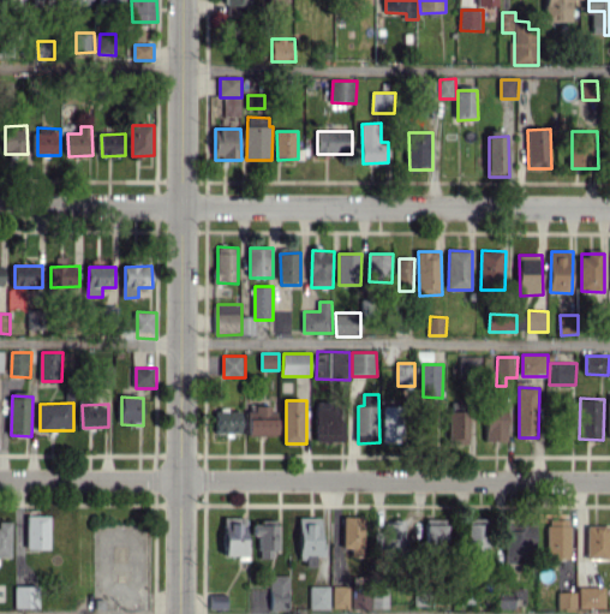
[(250,435),(277,436),(277,406),(250,406),(250,435)]
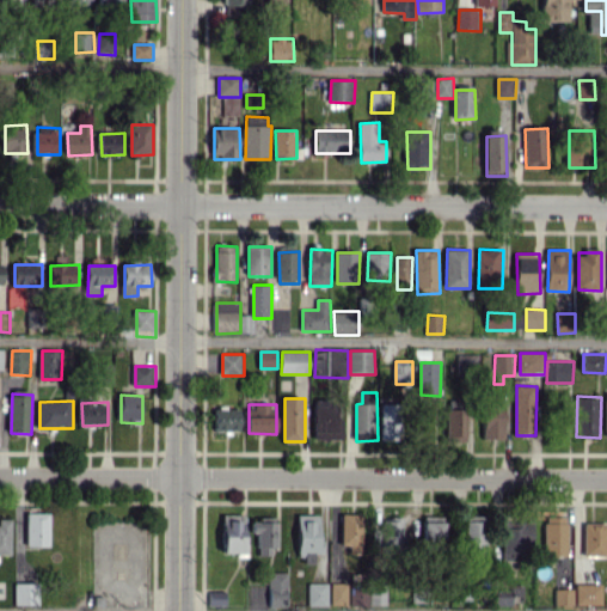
[(382,440),(404,440),(405,405),(382,404),(382,440)]
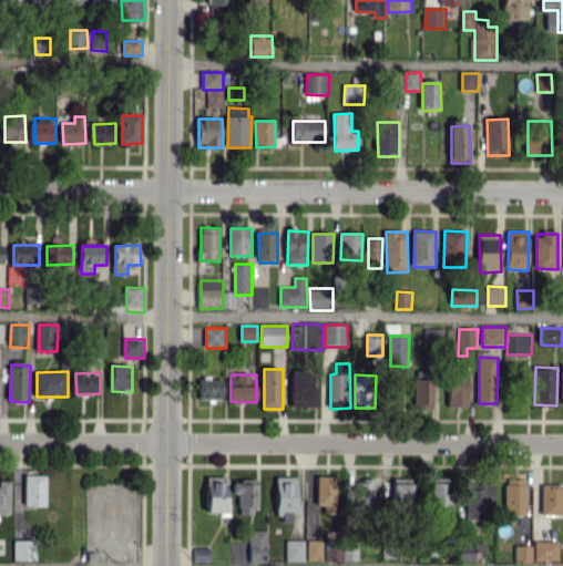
[(293,408),(318,408),(317,376),(293,377),(293,408)]
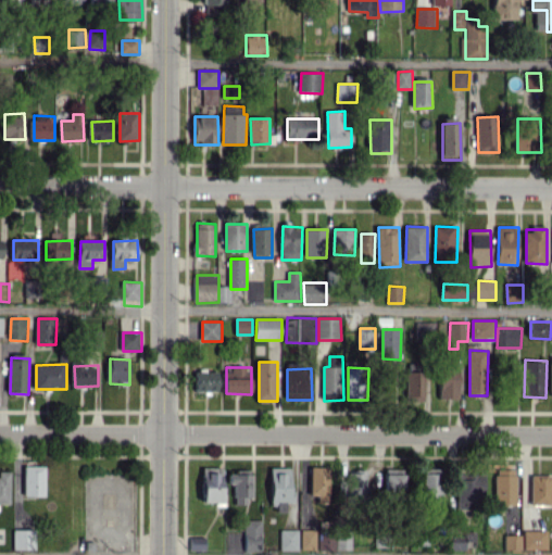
[(441,399),(460,400),(460,368),(441,368),(441,399)]
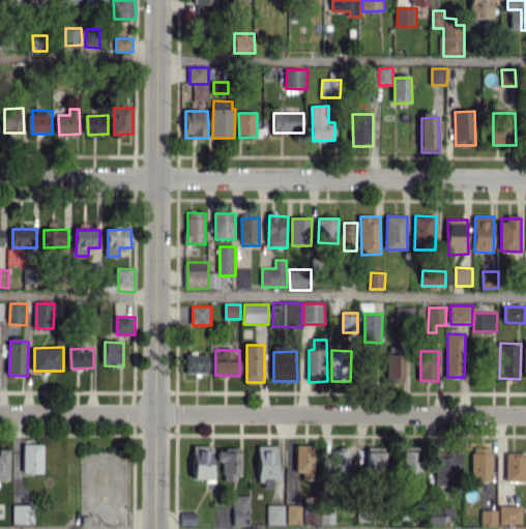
[(209,374),(209,354),(188,354),(188,374),(209,374)]
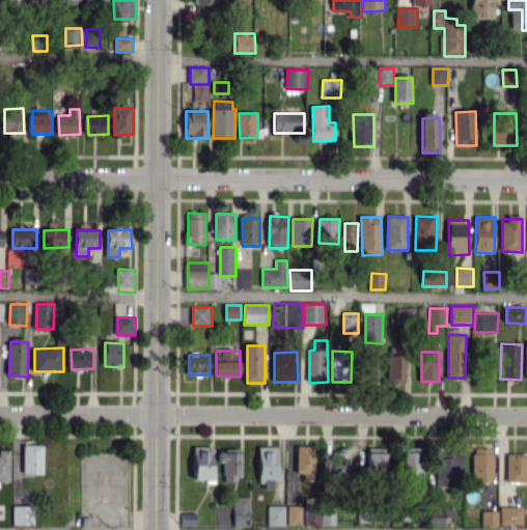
[(389,384),(408,384),(407,355),(389,356),(389,384)]
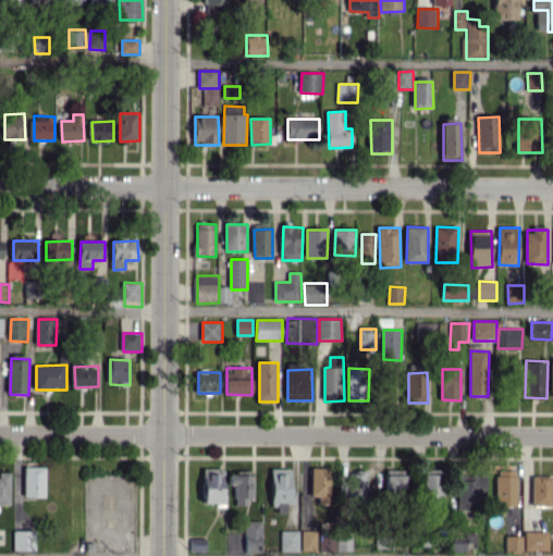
[(26,497),(47,498),(48,468),(27,467),(26,497)]
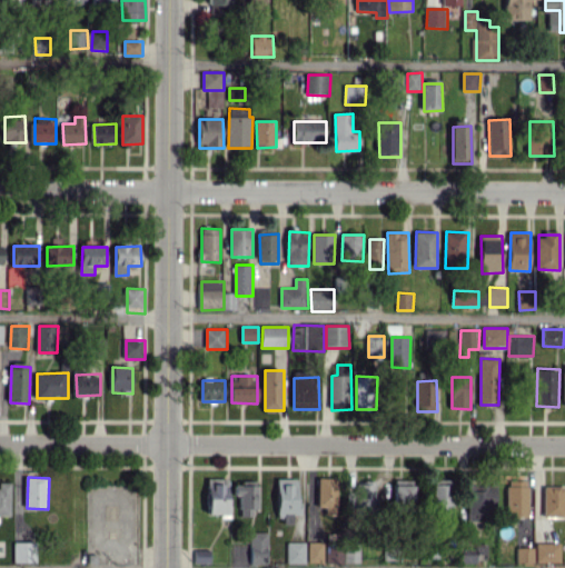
[(320,515),(338,515),(339,479),(321,478),(320,515)]
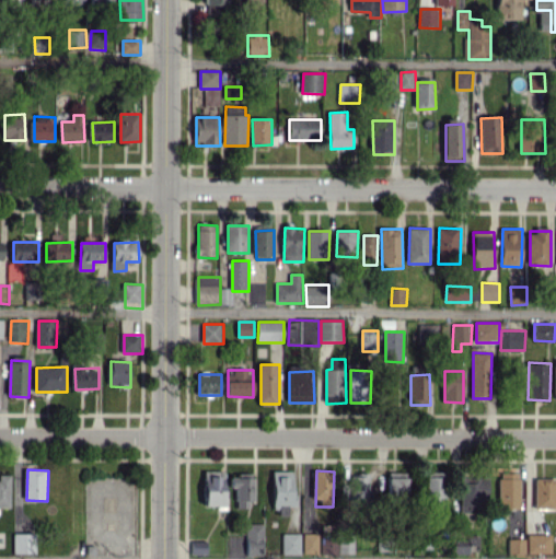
[(500,509),(522,509),(521,470),(500,470),(500,509)]
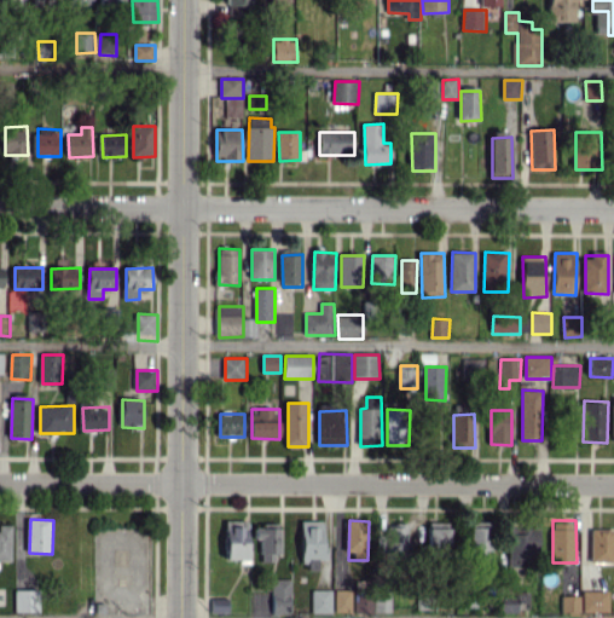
[(227,560),(249,560),(249,521),(227,521),(227,560)]
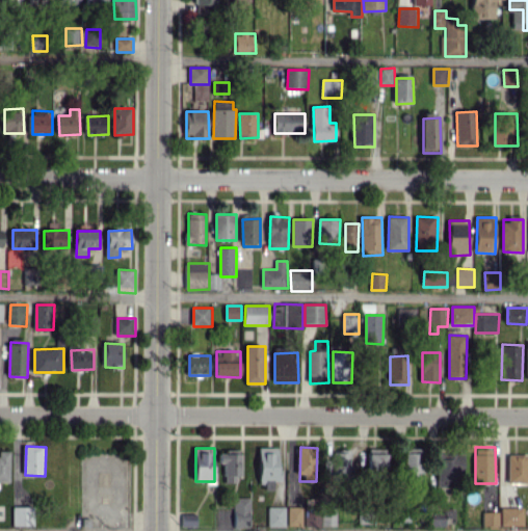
[(281,448),(262,448),(262,490),(275,489),(275,481),(281,481),(281,448)]
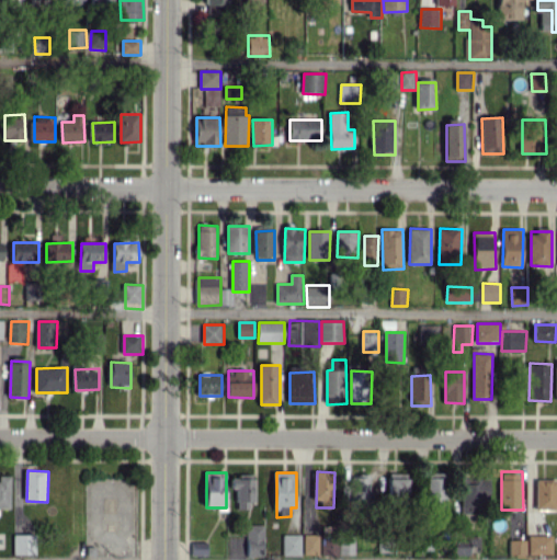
[(448,473),(428,472),(427,510),(447,510),(448,473)]
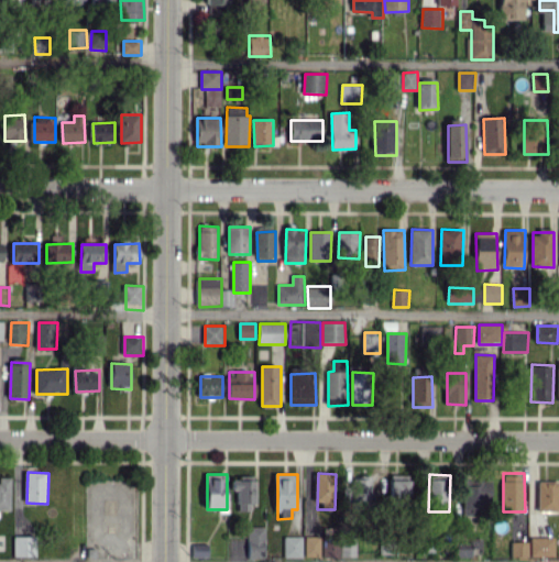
[(410,475),(392,475),(393,506),(410,505),(410,475)]
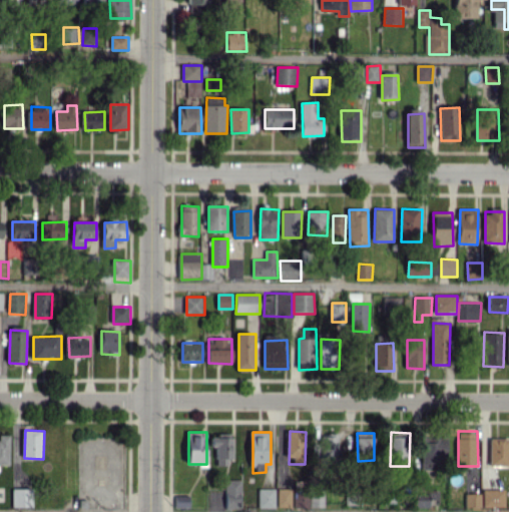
[(340,435),(323,434),(322,462),(339,462),(340,435)]
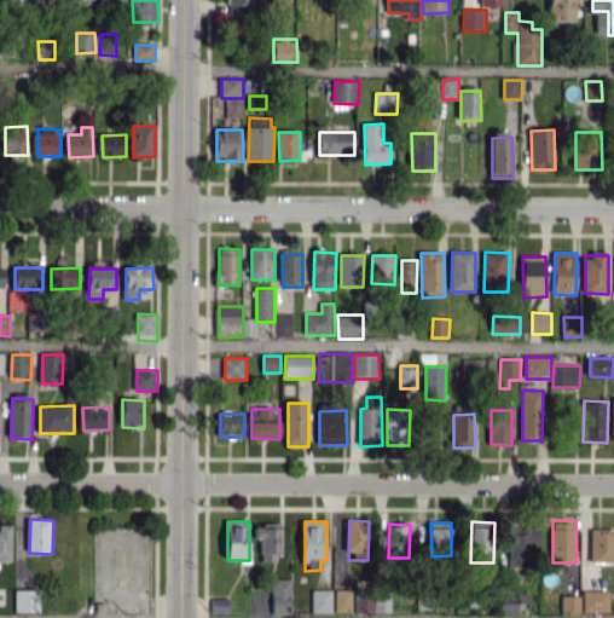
[(0,561),(13,561),(15,525),(1,525),(1,532),(0,532),(0,561)]
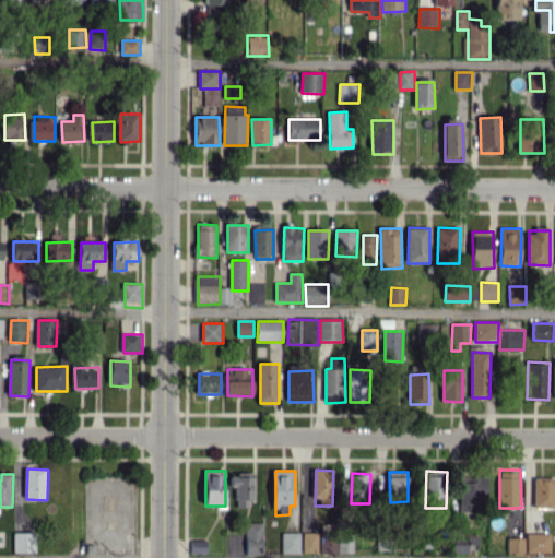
[(256,475),(234,475),(233,487),(238,487),(237,500),(247,500),(247,507),(250,507),(250,499),(256,499),(256,475)]
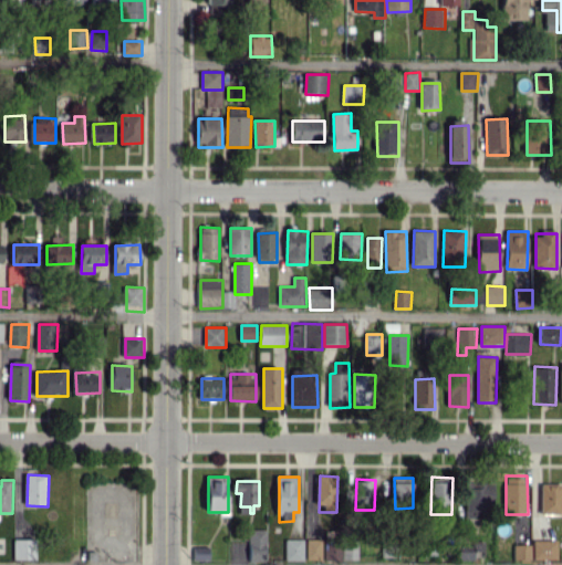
[(492,520),(493,484),(467,483),(466,519),(492,520)]
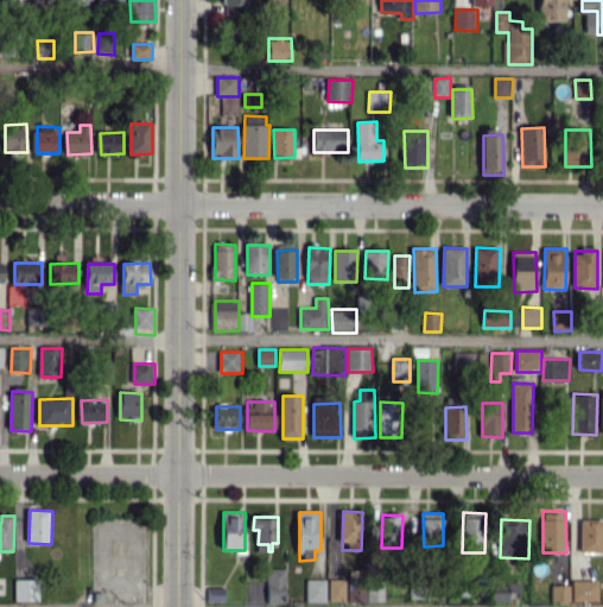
[(602,519),(582,519),(583,554),(602,552),(602,519)]
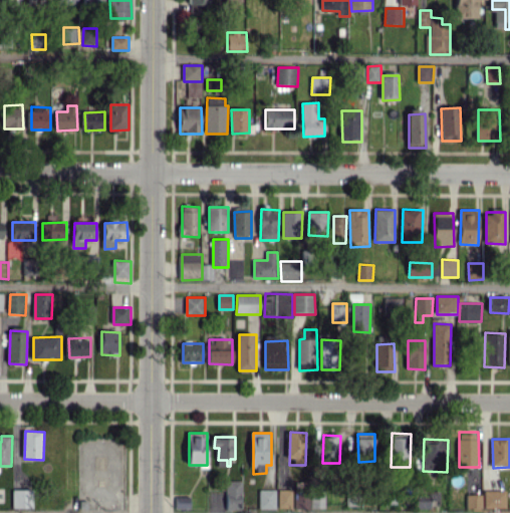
[(228,510),(244,510),(244,482),(228,482),(228,510)]
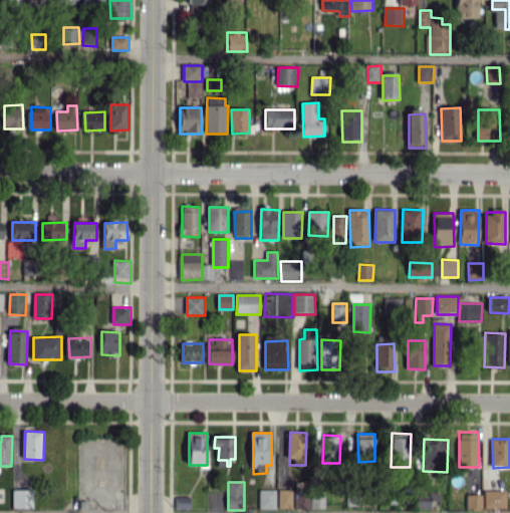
[(15,509),(35,508),(35,490),(15,490),(15,509)]
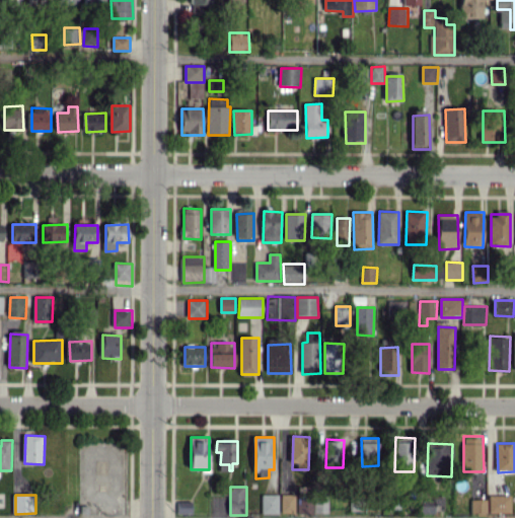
[(281,495),(264,495),(264,514),(280,514),(281,495)]
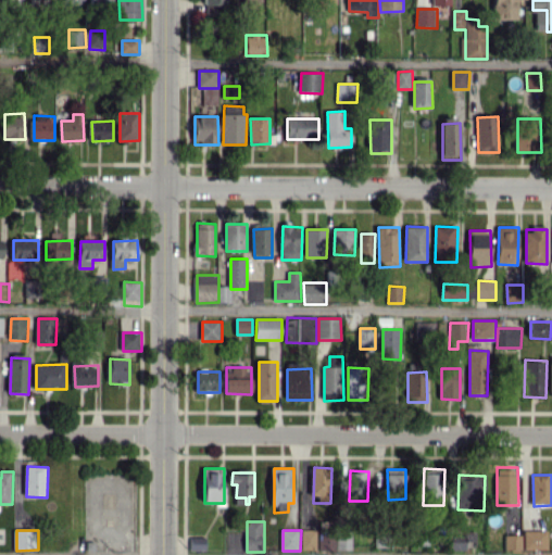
[(318,530),(303,530),(303,550),(318,551),(318,530)]
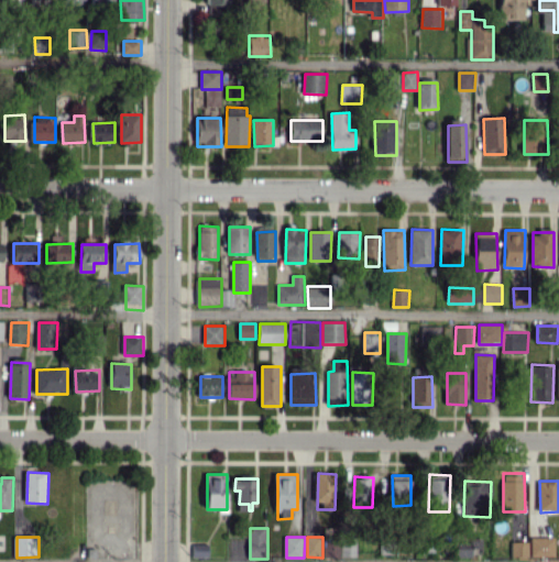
[(533,557),(557,557),(557,538),(533,538),(533,557)]
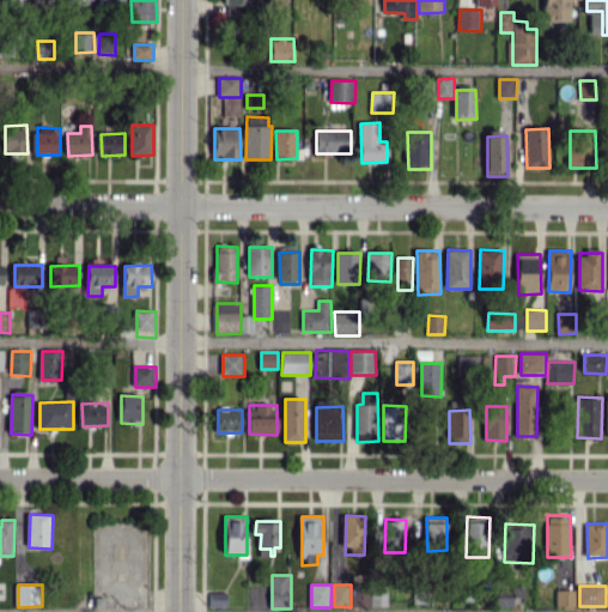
[(515,607),(515,599),(524,599),(526,592),(517,592),(517,588),(498,587),(497,607),(515,607)]
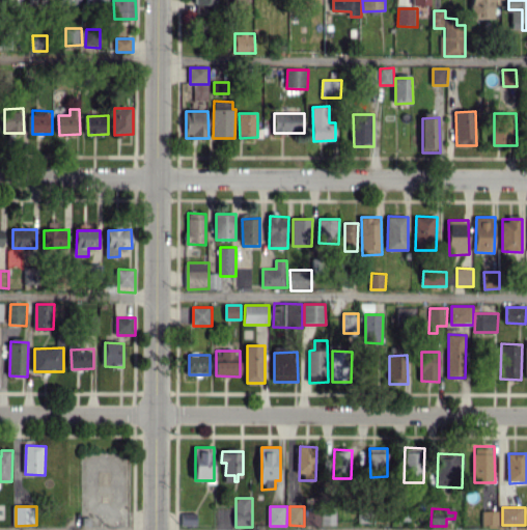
[(337,525),(337,510),(323,510),(324,526),(337,525)]
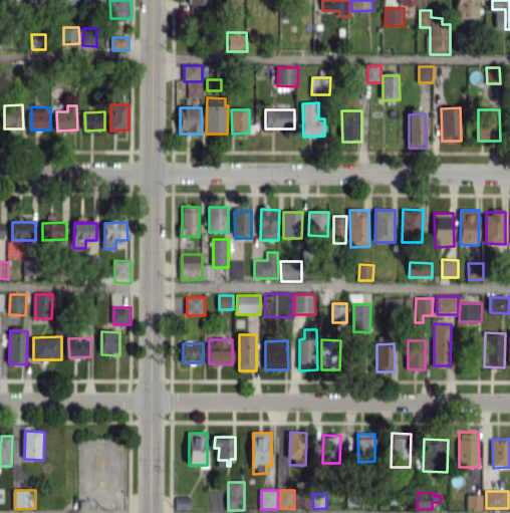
[(484,508),(484,495),(469,495),(469,508),(484,508)]
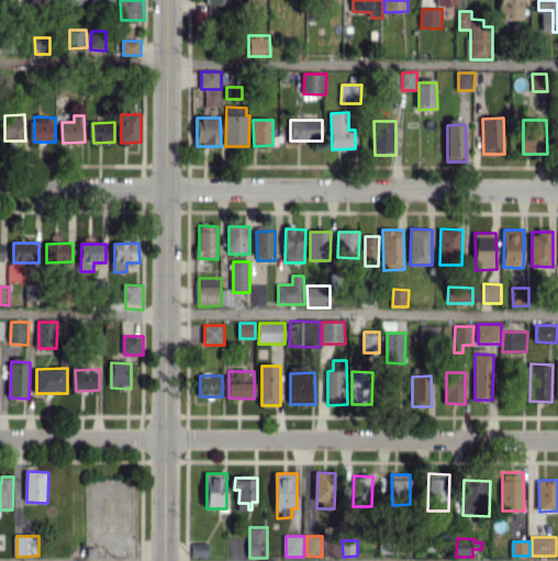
[(324,557),(341,557),(341,543),(324,543),(324,557)]
